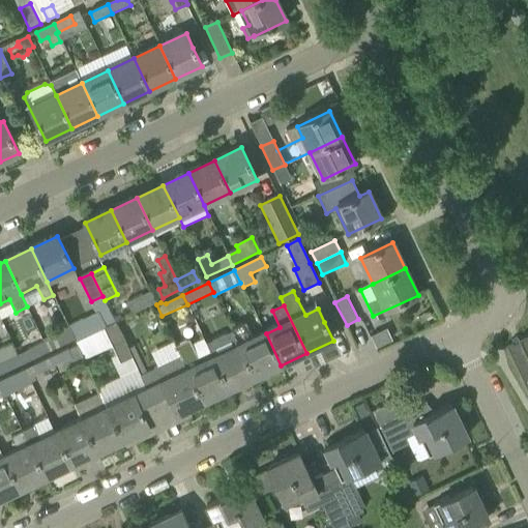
[(115,322),(104,328),(113,346),(116,353),(120,362),(133,357),(128,349),(115,322)]
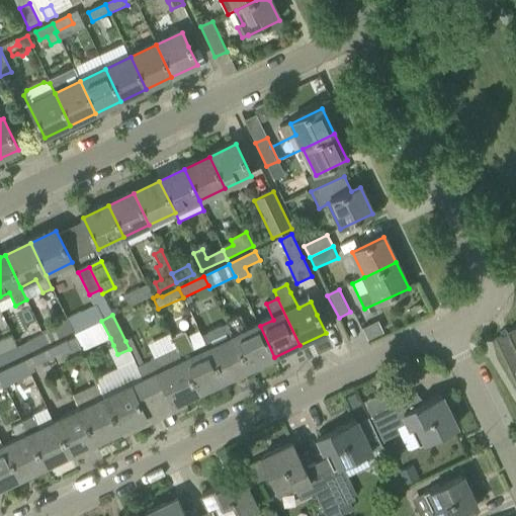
[(260,326),(248,332),(241,317),(227,323),(235,338),(249,369),(274,357),(260,326)]
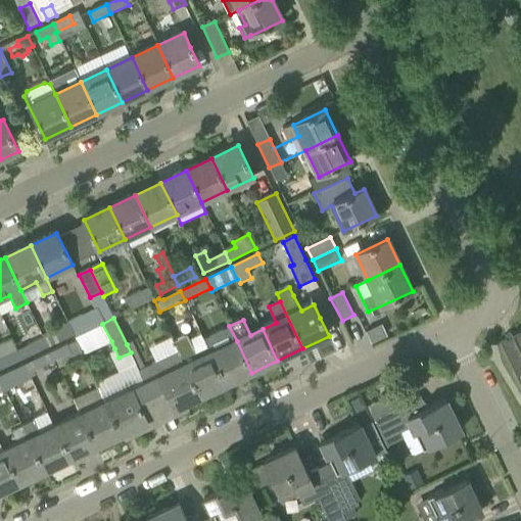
[(42,338),(43,338),(47,347),(65,339),(61,330),(54,333),(52,329),(41,335),(42,338)]
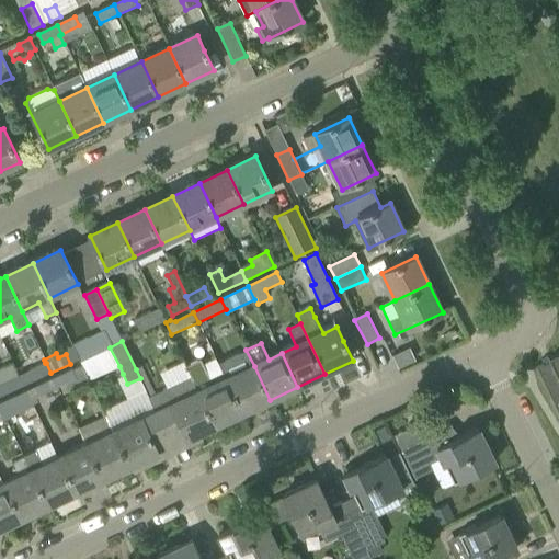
[(558,355),(551,358),(552,362),(546,365),(545,362),(538,365),(558,408),(558,355)]
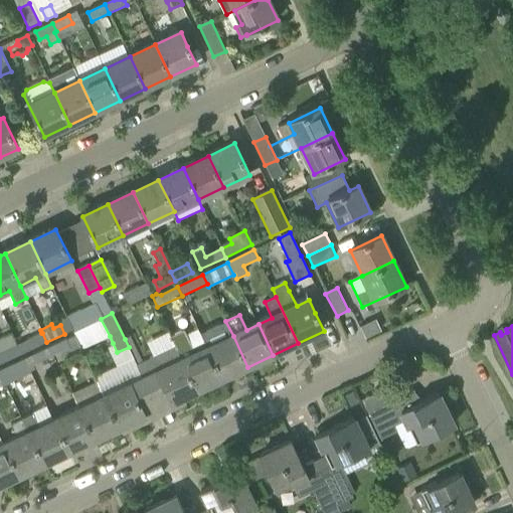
[(176,346),(197,390),(222,378),(208,348),(207,349),(204,342),(193,348),(185,330),(171,336),(176,346)]
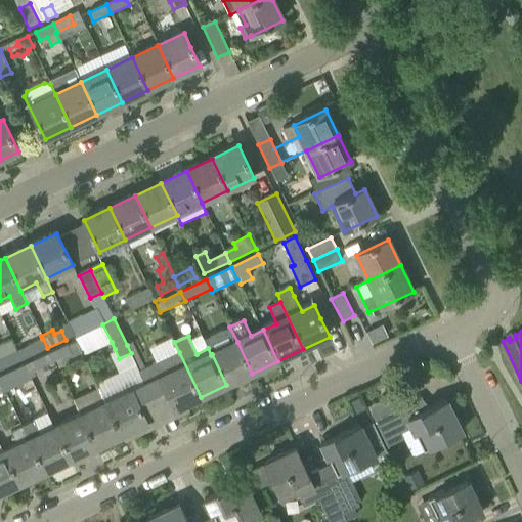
[(22,360),(47,348),(43,339),(42,339),(17,351),(22,360)]
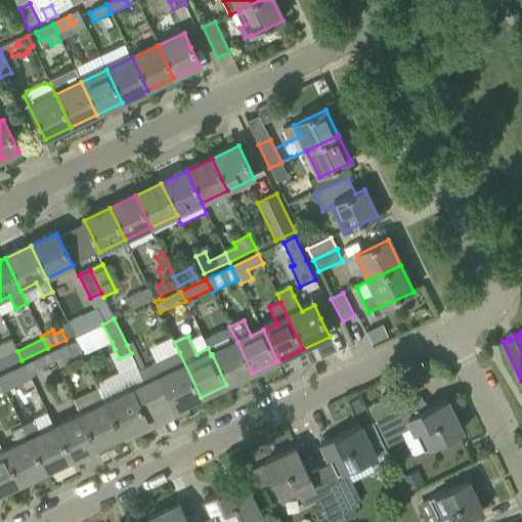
[(0,371),(22,360),(17,351),(12,341),(0,347),(0,371)]
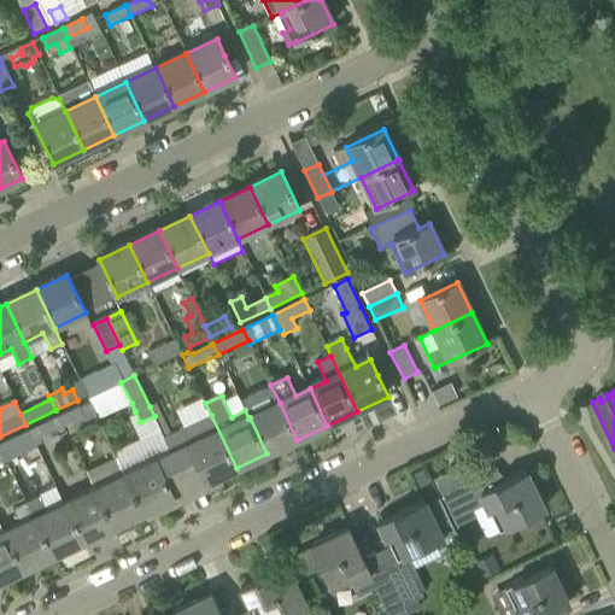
[(280,403),(250,417),(267,454),(297,440),(280,403)]
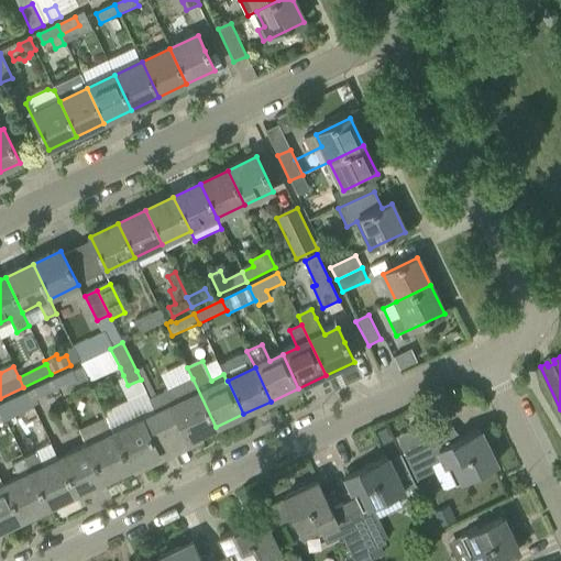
[(54,380),(58,389),(59,389),(63,396),(72,392),(68,385),(77,380),(73,371),(54,380)]
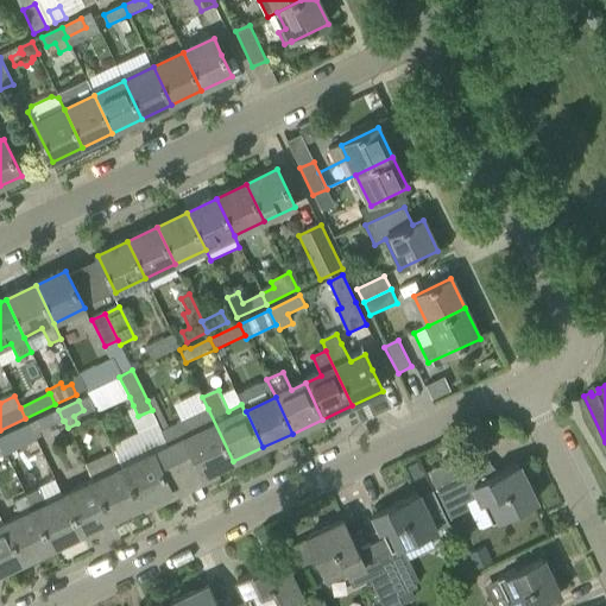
[(169,428),(163,430),(178,465),(189,486),(190,490),(206,483),(220,475),(218,469),(233,461),(208,409),(207,409),(169,428)]
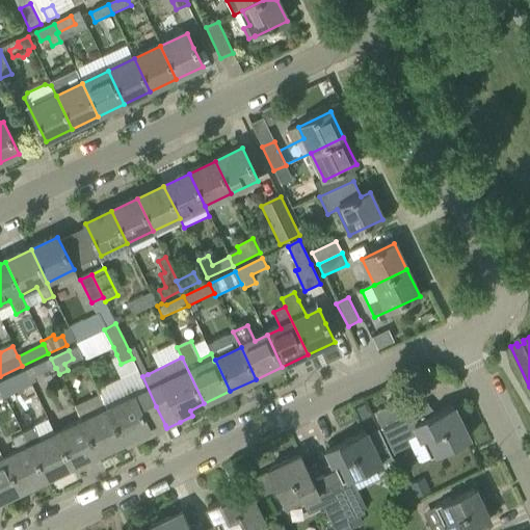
[(25,371),(29,380),(55,368),(51,359),(25,371)]
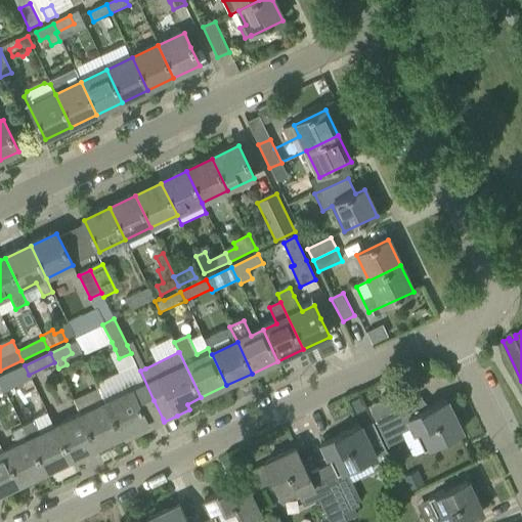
[(29,375),(25,365),(0,377),(0,379),(3,387),(6,392),(18,386),(17,384),(31,378),(29,375)]
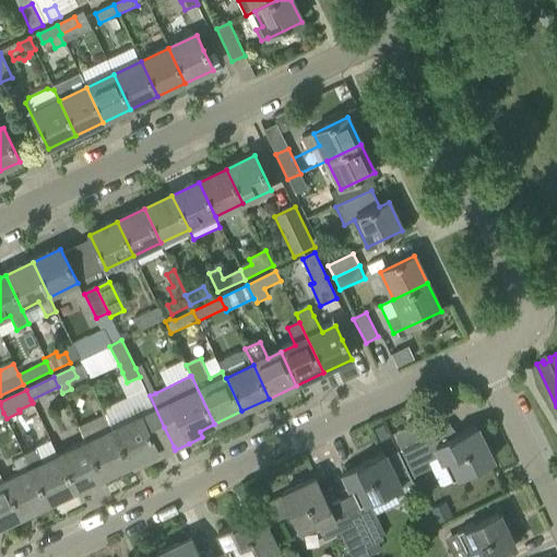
[(128,399),(104,410),(106,414),(105,414),(129,464),(141,459),(144,465),(161,458),(175,450),(174,447),(164,427),(150,395),(146,390),(128,399)]
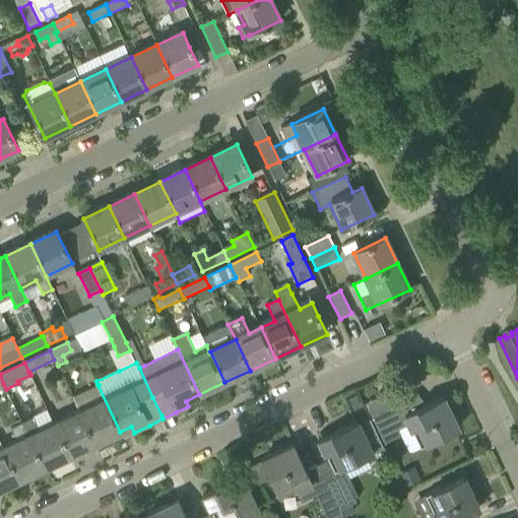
[(80,413),(94,444),(120,432),(98,385),(73,397),(80,413)]
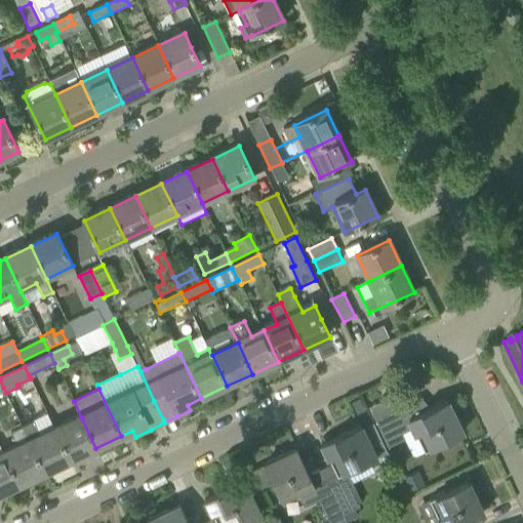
[(404,440),(402,435),(414,430),(426,452),(445,443),(464,435),(447,401),(421,413),(415,402),(397,411),(385,416),(375,421),(389,448),(404,440)]
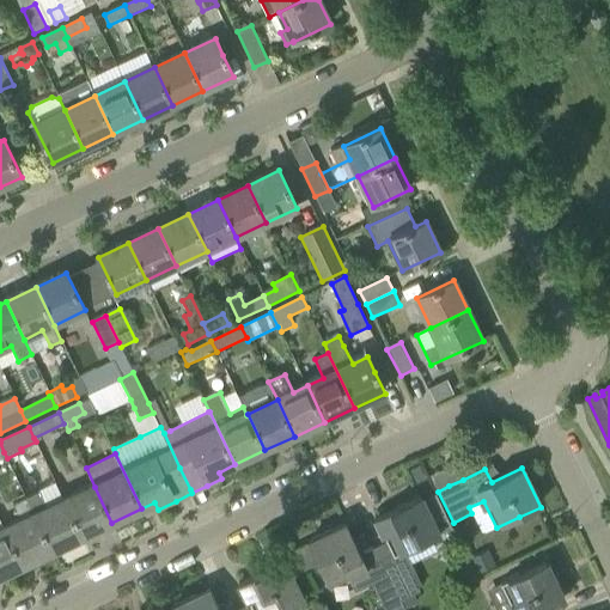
[(65,501),(81,537),(111,523),(95,487),(65,501)]
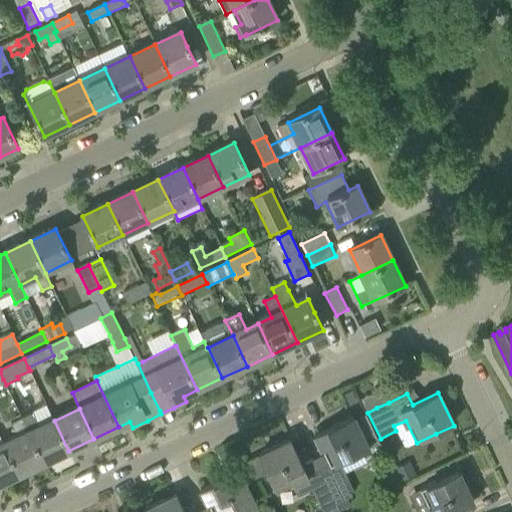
[(22,419),(43,463),(68,451),(54,421),(40,428),(33,413),(22,419)]
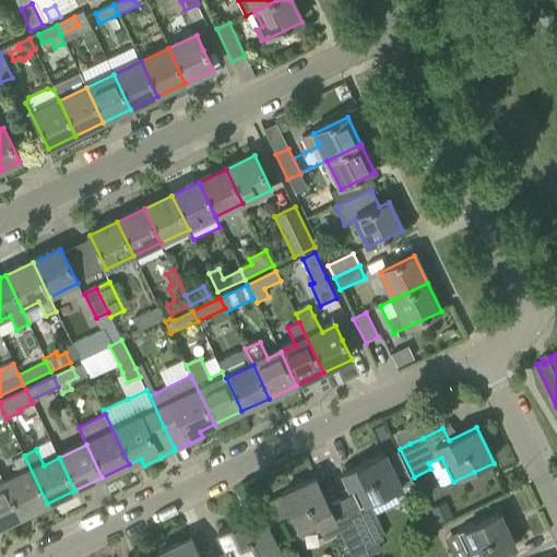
[(342,501),(368,556),(369,556),(366,549),(383,541),(382,536),(386,534),(371,505),(402,490),(383,453),(343,473),(354,495),(342,501)]
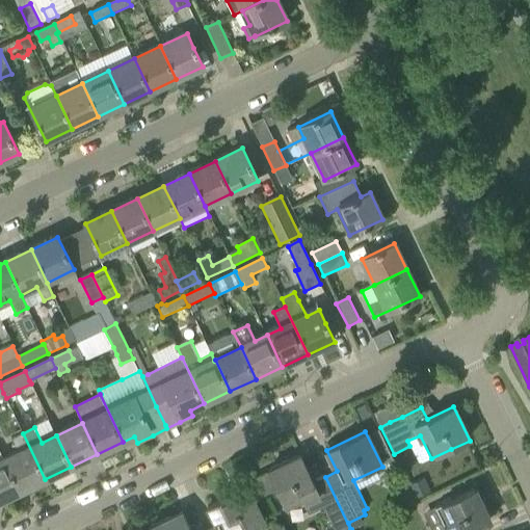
[(20,453),(4,460),(19,492),(45,479),(23,433),(12,439),(20,453)]
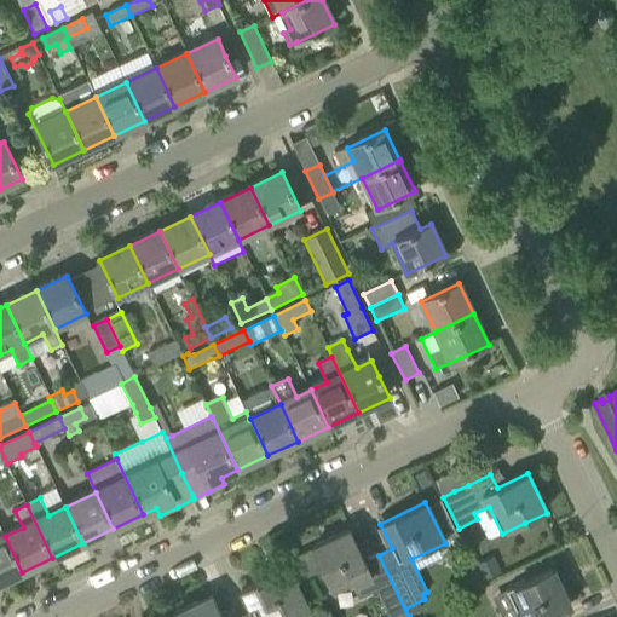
[(408,616),(379,555),(365,561),(351,531),(311,551),(333,595),(353,586),(359,599),(367,595),(380,589),(392,616),(408,616)]
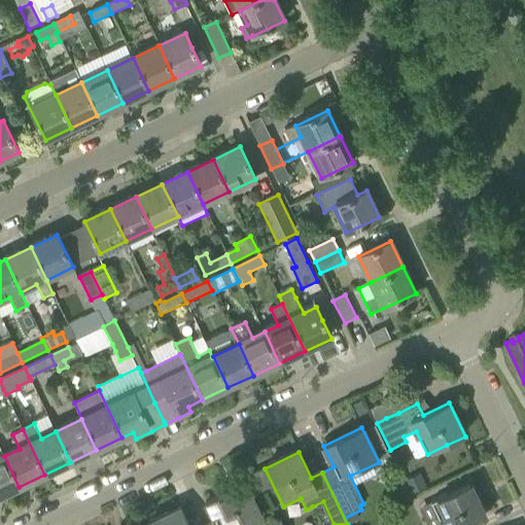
[(0,496),(19,487),(4,456),(0,457),(0,496)]
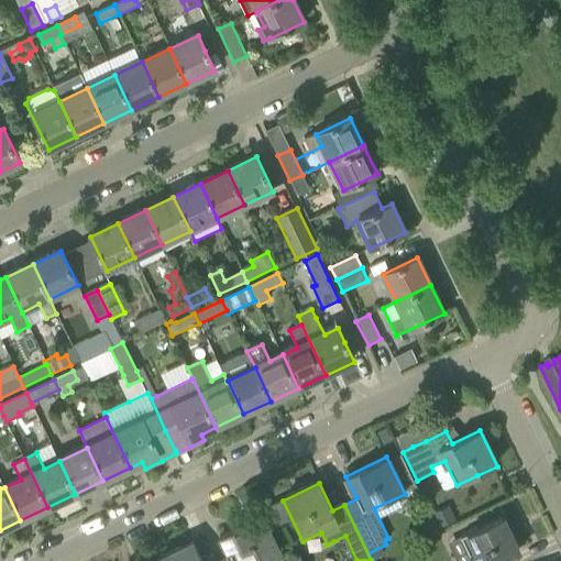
[(450,507),(433,514),(440,529),(457,521),(450,507)]
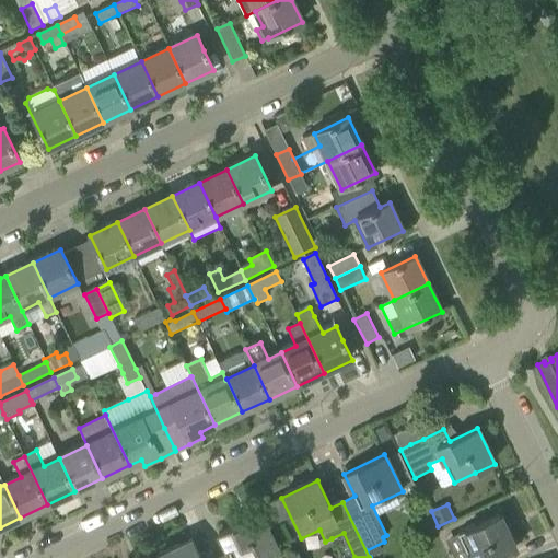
[(230,556),(227,557),(265,557),(277,550),(269,534),(260,514),(219,534),(230,556)]
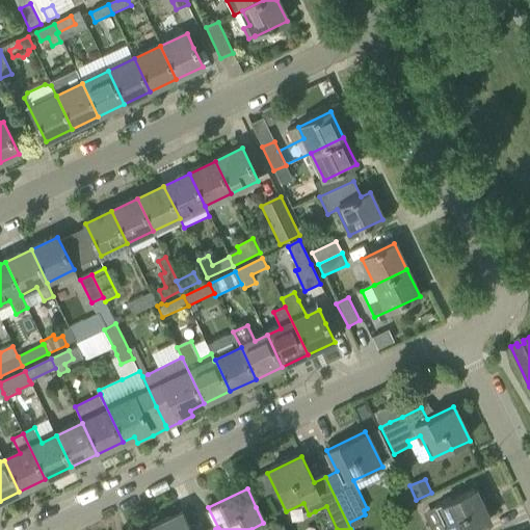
[(476,529),(491,523),(474,489),(435,507),(447,529),(476,529)]
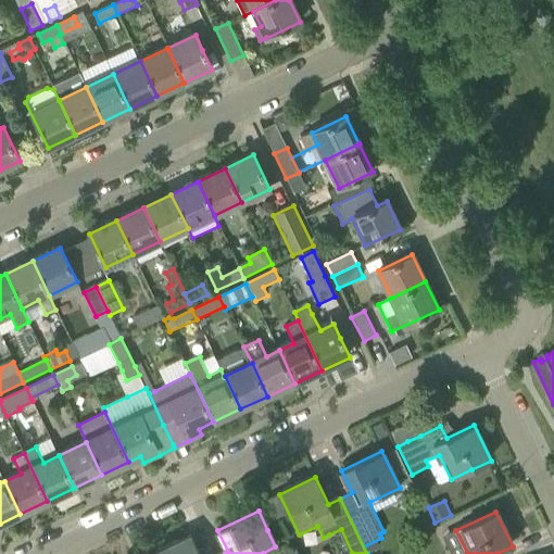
[(199,553),(191,537),(156,553),(199,553)]
